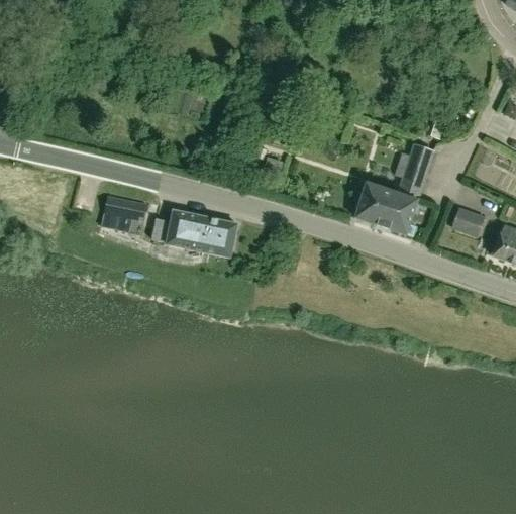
[(150,87),(142,97),(155,107),(163,97),(150,87)]
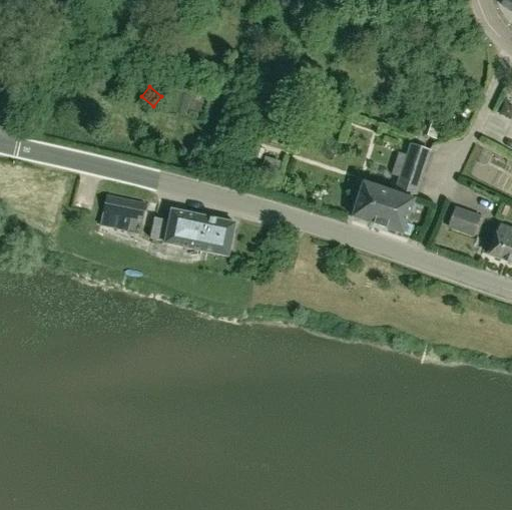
[(511,105),(506,103),(501,113),(511,119),(511,105)]
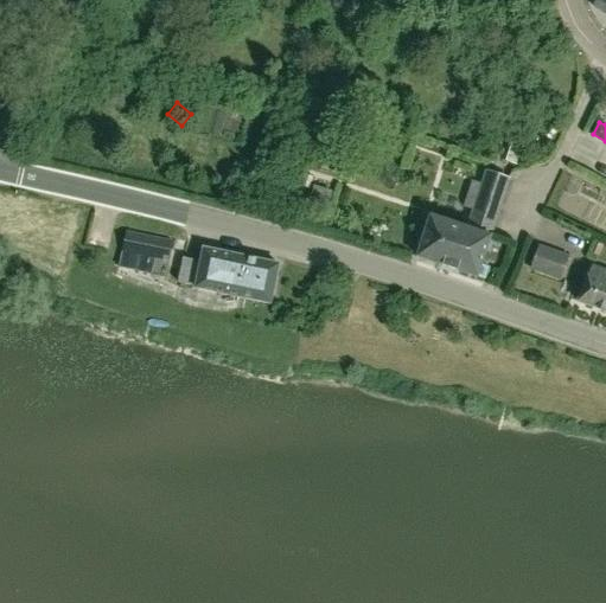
[(511,142),(505,160),(516,164),(522,146),(511,142)]
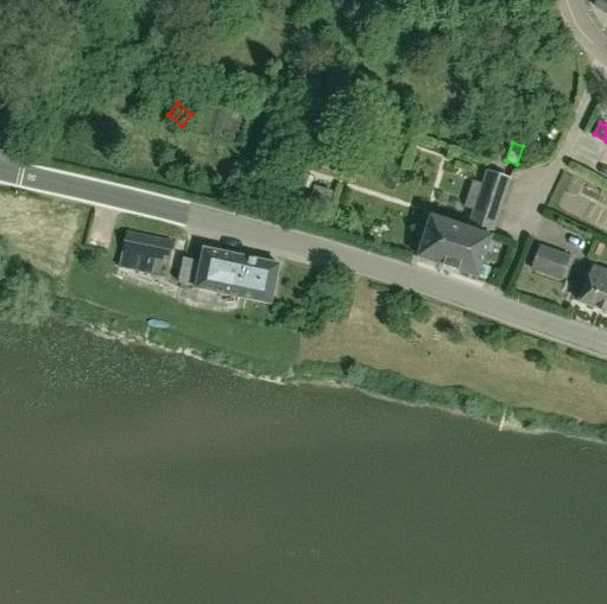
[(480,261),(482,252),(487,253),(491,240),(487,239),(509,175),(486,167),(467,224),(431,213),(418,253),(476,272),(476,271),(484,273),(487,264),(480,261)]
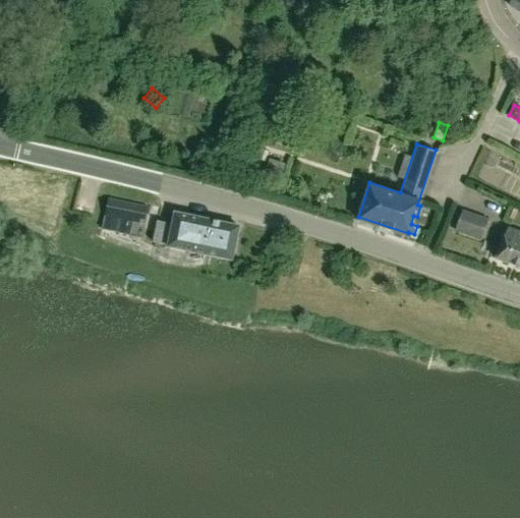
[(285,164),(270,159),(266,172),(281,177),(285,164)]
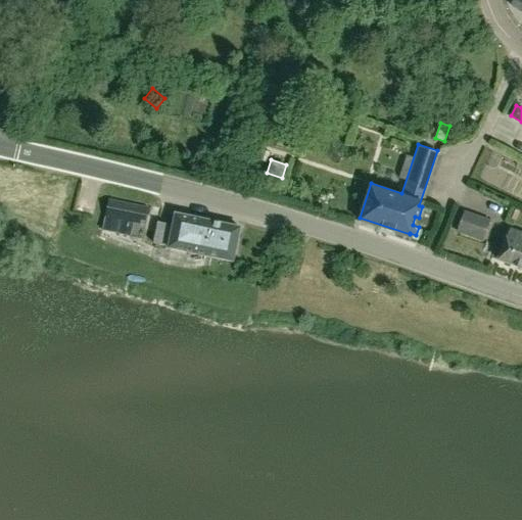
[(105,214),(146,222),(149,204),(108,196),(105,214)]
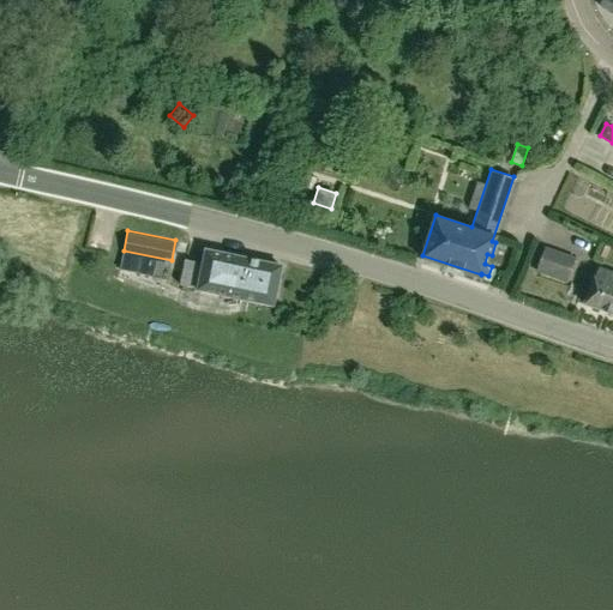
[(536,270),(568,279),(576,255),(544,245),(536,270)]
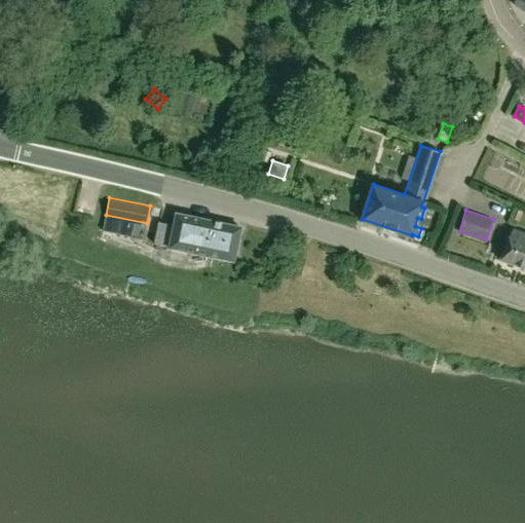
[(155,241),(169,246),(169,247),(232,260),(239,226),(176,213),(174,224),(159,221),(155,241)]
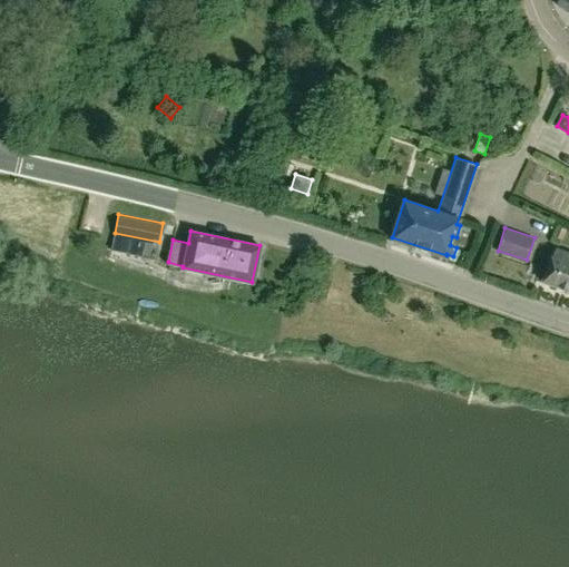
[(568,251),(556,246),(543,281),(568,290),(568,251)]
